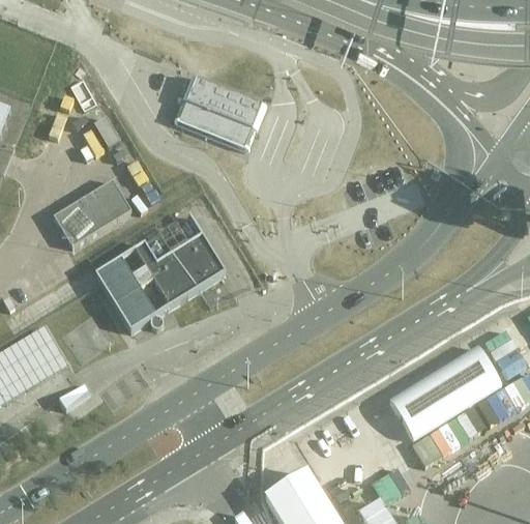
[(262,104),(196,77),(178,121),(244,148),(262,104)]
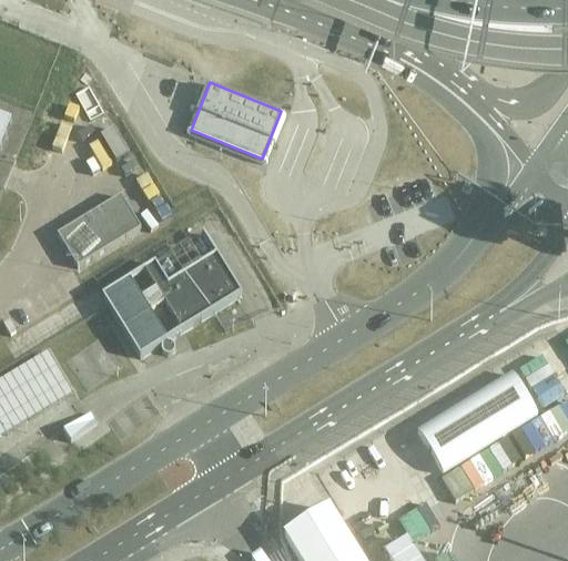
[(0,140),(10,114),(0,110),(0,140)]
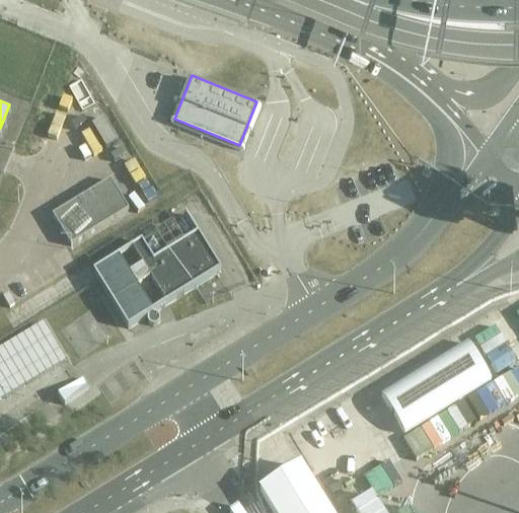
[(129,205),(109,175),(52,211),(70,241),(129,205)]
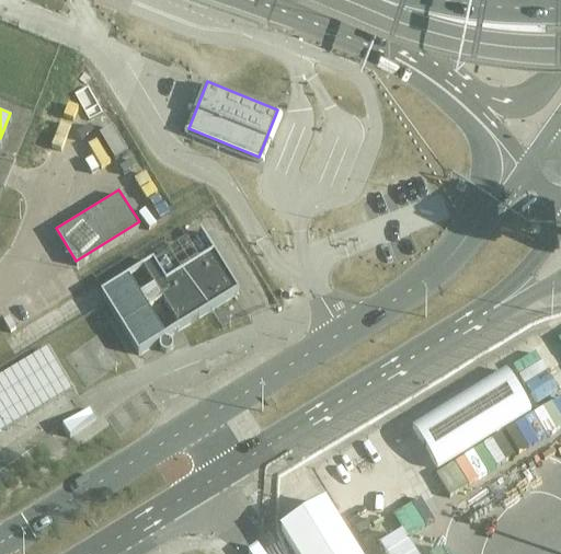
[(153,255),(102,287),(138,346),(237,285),(214,246),(165,276),(153,255)]
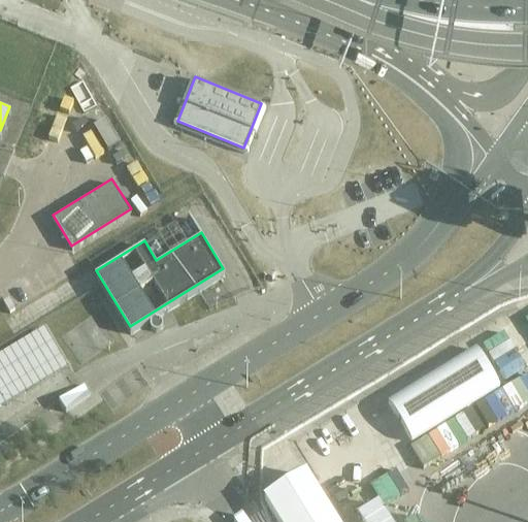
[(0,402),(68,362),(44,323),(0,349),(0,402)]
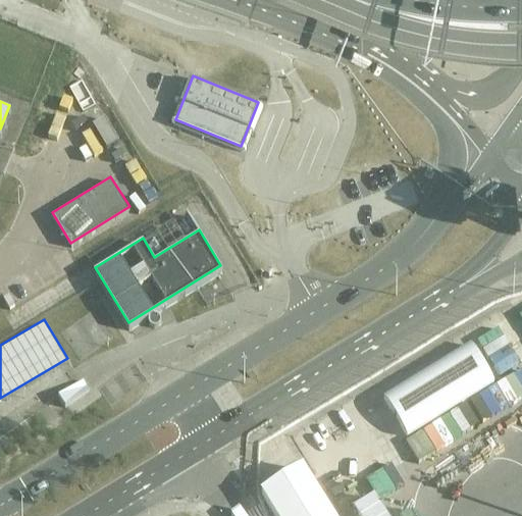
[(471,337),(381,390),(404,428),(493,375),(471,337)]
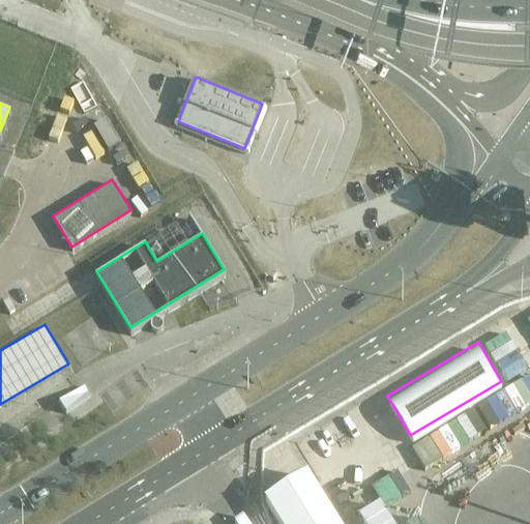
[(262,491),(281,523),(343,523),(307,464),(262,491)]
